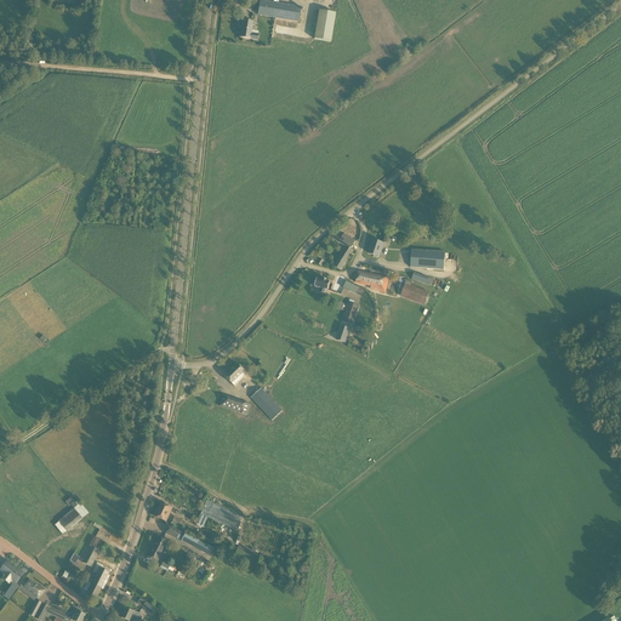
[(260,1),(257,16),(297,22),(300,7),(260,1)]
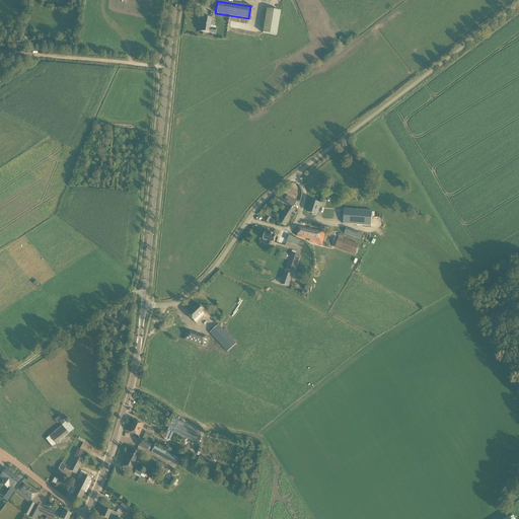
[(276,35),(280,11),(267,9),(263,33),(276,35)]
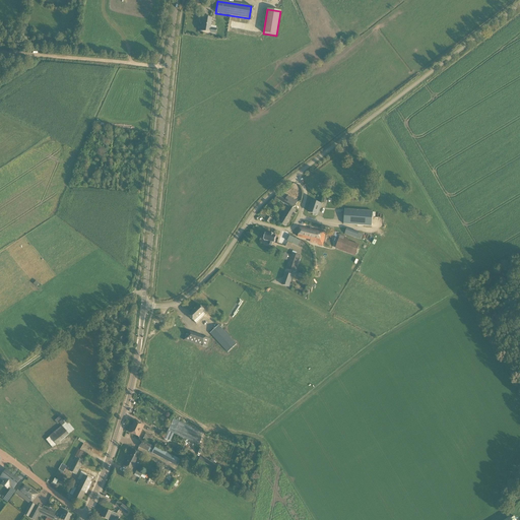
[(210,28),(211,18),(203,17),(202,21),(200,31),(209,34),(209,33),(215,34),(216,29),(210,28)]
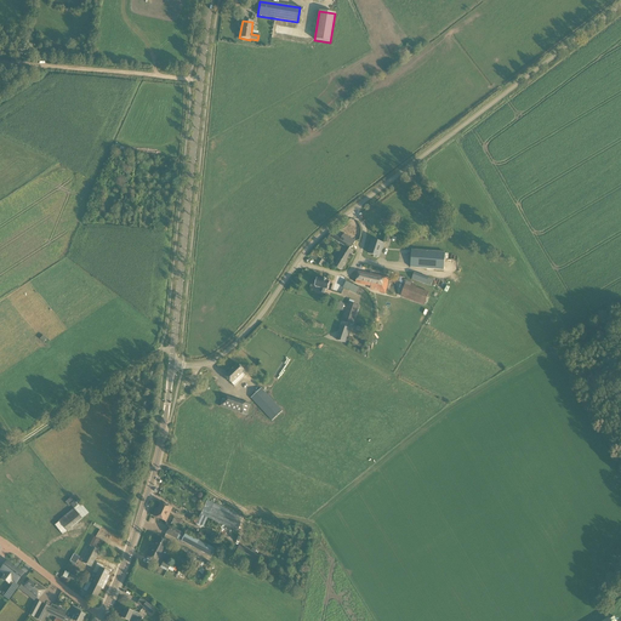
[(394,221),(396,216),(388,215),(387,220),(385,218),(383,223),(396,226),(397,221),(394,221)]
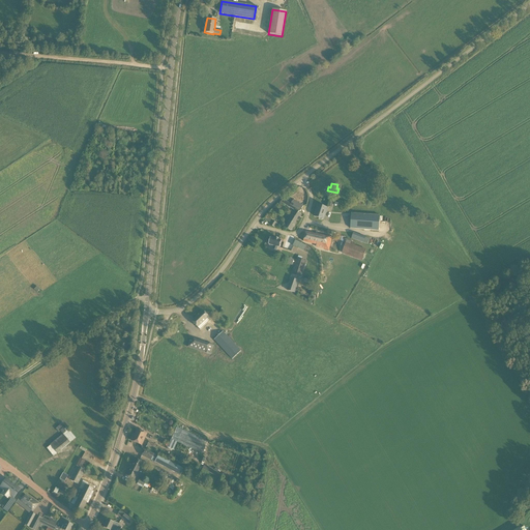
[(294,200),(290,205),(296,209),(286,227),(291,231),(301,214),(298,213),(299,211),(300,211),(303,206),(294,200)]
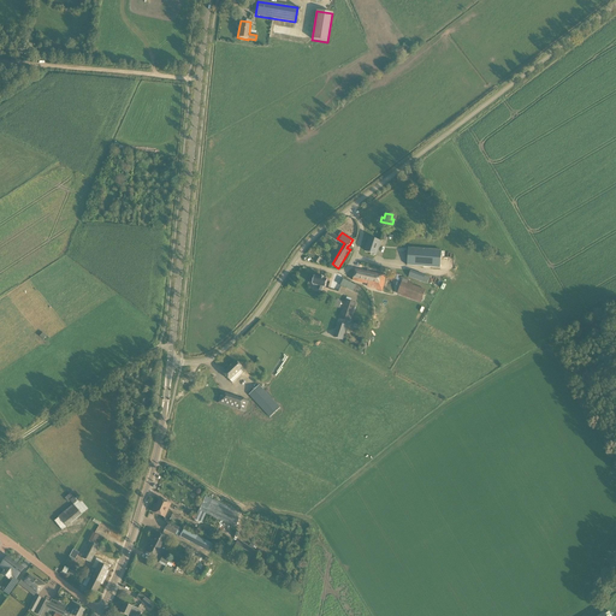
[(369,244),(367,253),(371,254),(371,255),(374,256),(375,255),(380,242),(369,238),(367,244),(369,244)]
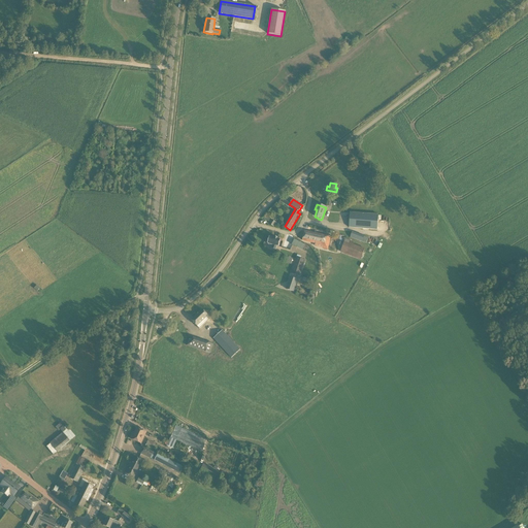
[(349,213),(348,228),(375,231),(376,216),(349,213)]
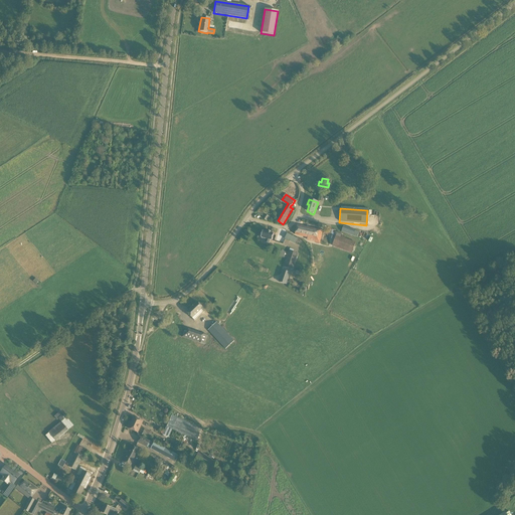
[(322,232),(297,225),(295,234),(308,237),(307,240),(319,243),(322,232)]
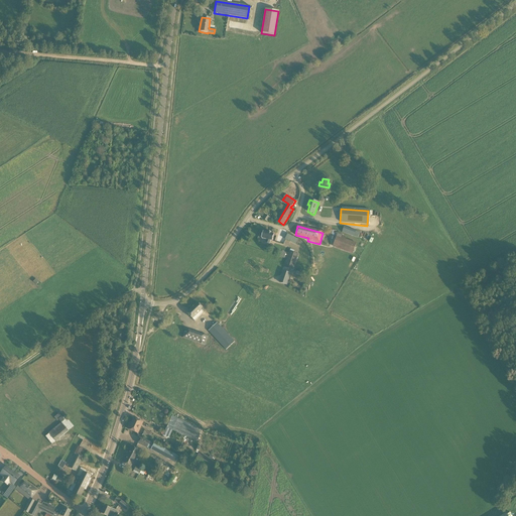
[(345,227),(344,233),(359,237),(361,231),(345,227)]
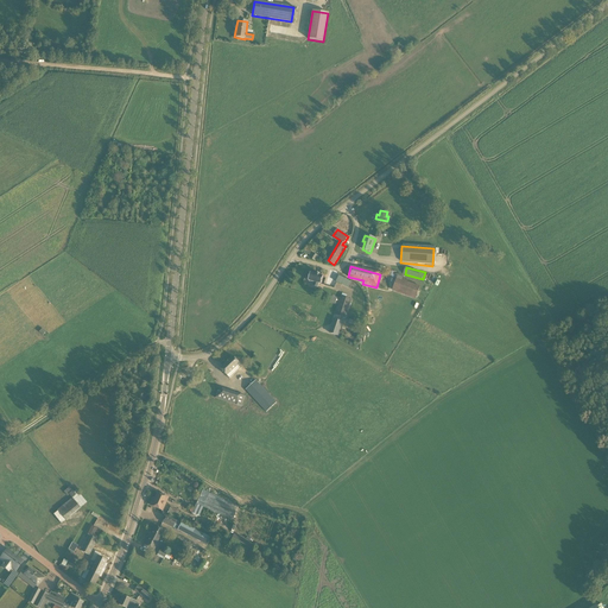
[(320,276),(321,274),(316,273),(316,274),(310,273),(310,276),(306,274),(305,279),(309,279),(308,282),(314,283),(312,286),(317,287),(318,284),(321,285),(323,277),(320,276)]
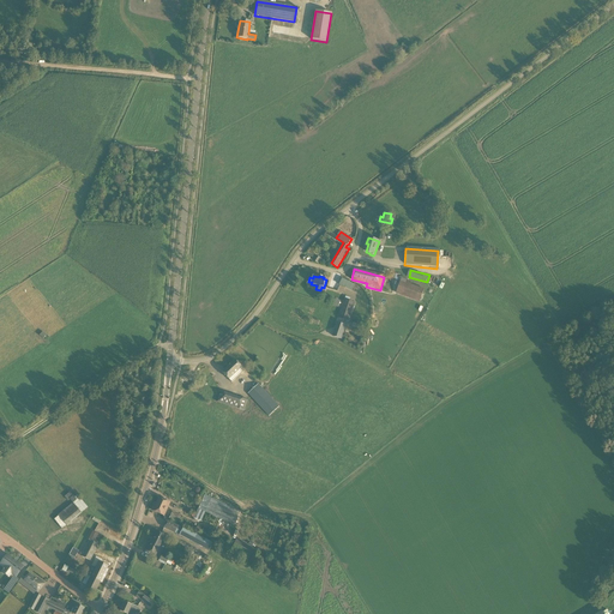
[(396,294),(420,302),(425,289),(411,284),(411,283),(407,281),(408,280),(402,277),(396,294)]
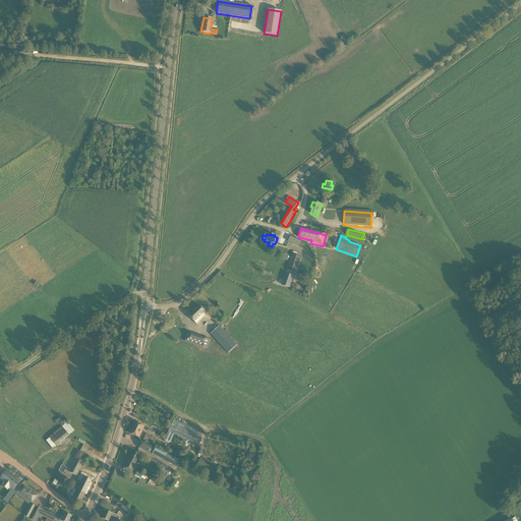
[(303,248),(306,243),(291,236),(289,241),(303,248)]
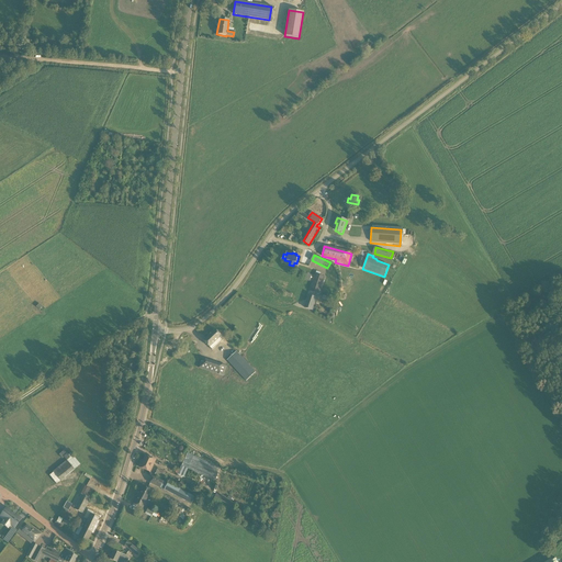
[(325,278),(315,274),(310,291),(318,294),(325,278)]
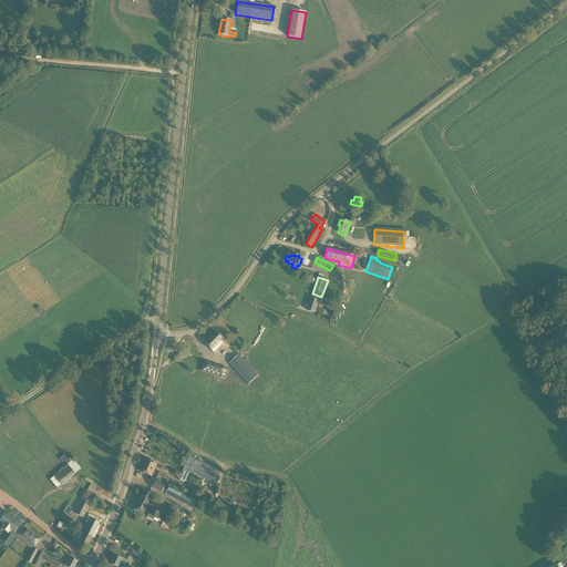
[(311,298),(307,311),(316,313),(320,300),(311,298)]
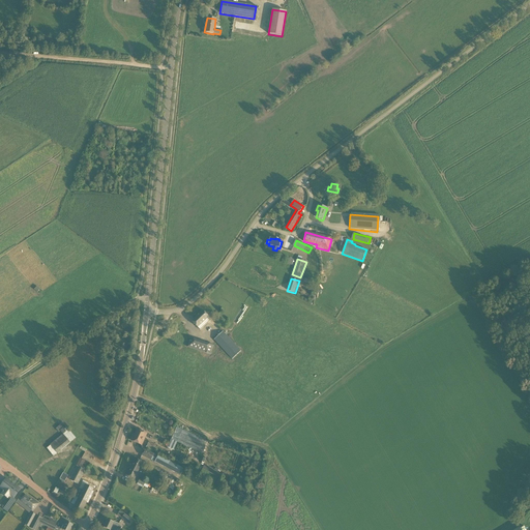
[(361,281),(356,289),(361,292),(366,284),(361,281)]
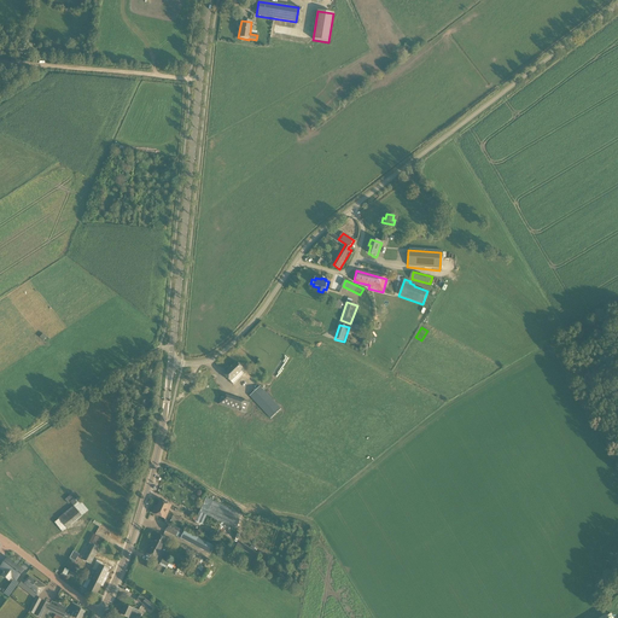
[(231,382),(243,369),(235,362),(223,374),(231,382)]
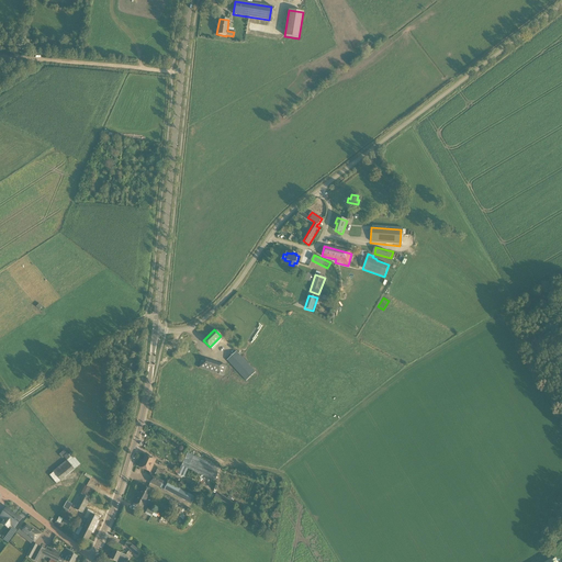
[(256,372),(236,351),(226,360),(246,381),(256,372)]
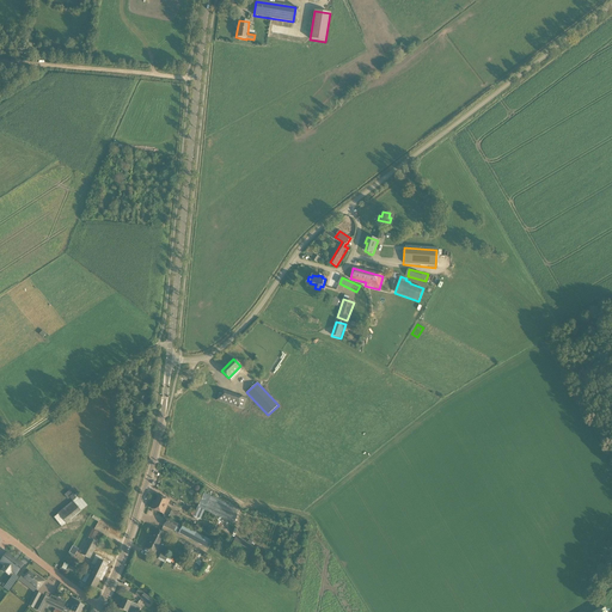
[(220,391),(216,401),(243,410),(246,399),(220,391)]
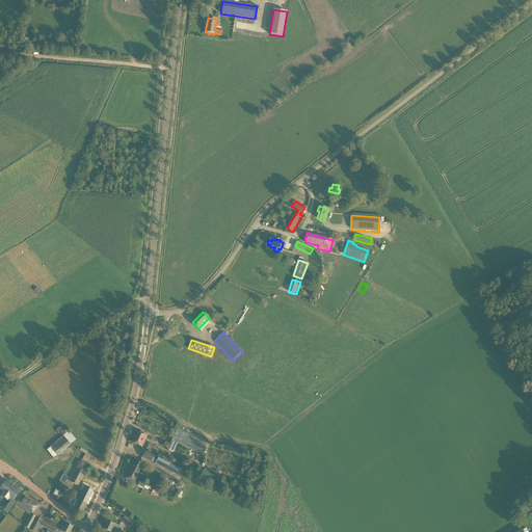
[(60,426),(56,430),(56,431),(59,433),(60,432),(63,435),(60,437),(68,447),(71,445),(70,445),(72,444),(76,440),(69,431),(70,430),(68,428),(64,431),(60,426)]
